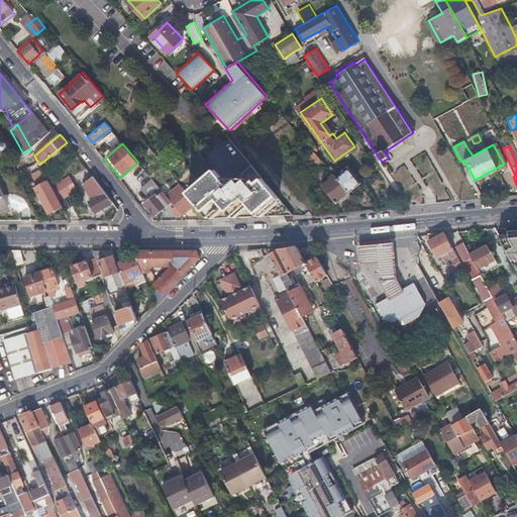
[(314,166),(321,160),(312,149),(305,156),(314,166)]
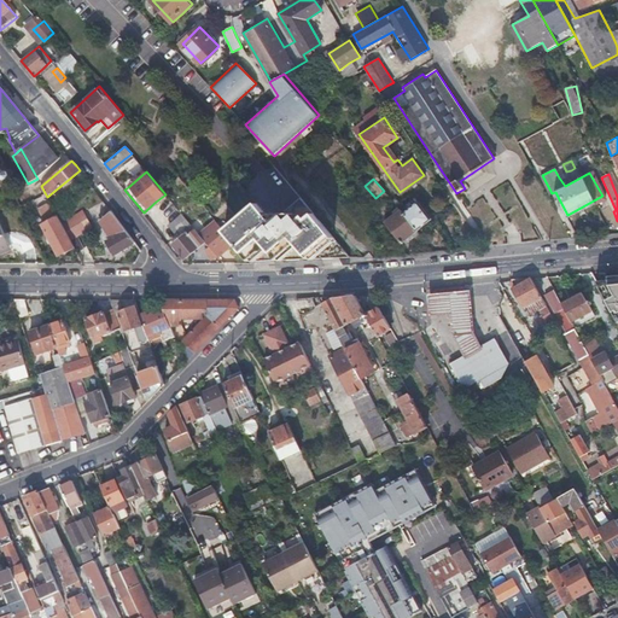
[(94,190),(92,186),(89,182),(74,192),(79,200),(94,190)]
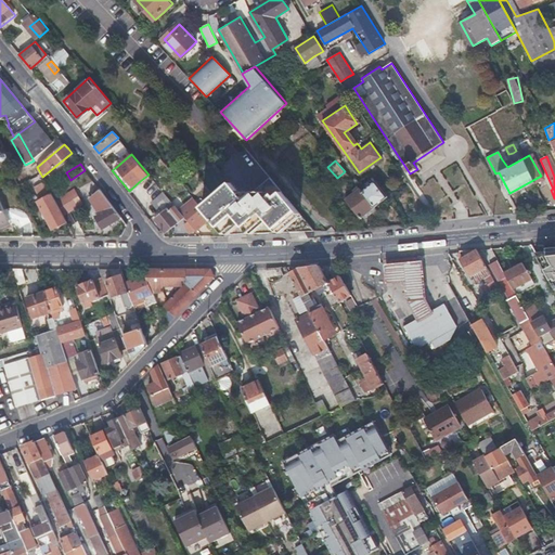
[(223,232),(314,231),(270,178),(254,193),(243,192),(240,194),(230,184),(202,207),(211,218),(223,232)]
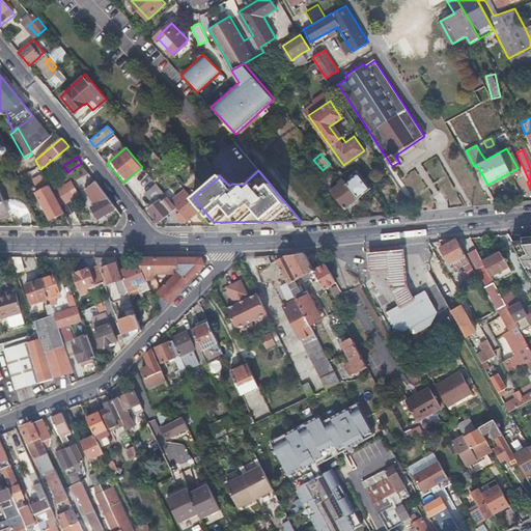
[(49,184),(51,183),(54,180),(49,172),(44,175),(49,184)]
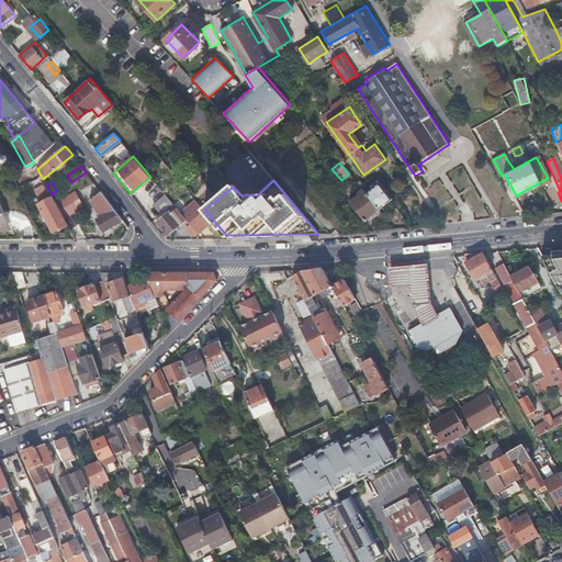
[(68,225),(56,203),(53,197),(52,194),(46,186),(46,184),(37,190),(44,202),(42,203),(57,231),(68,225)]
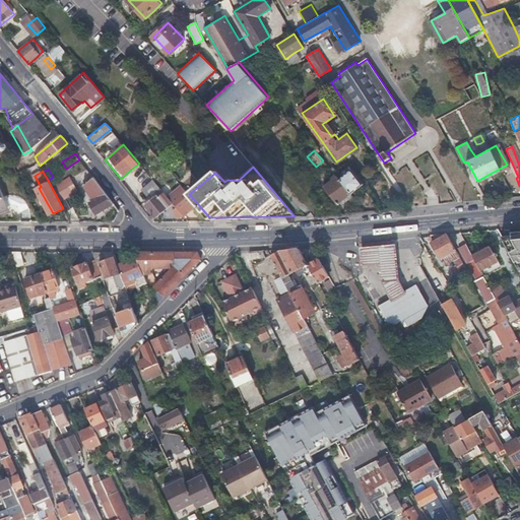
[(339,181),(350,194),(362,185),(349,172),(339,181)]
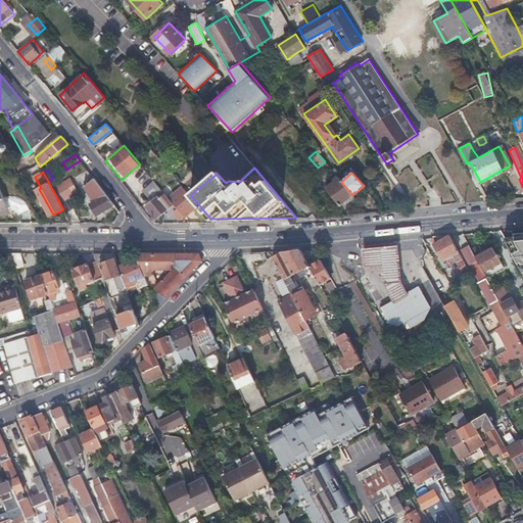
[(340,205),(352,195),(341,182),(338,178),(326,188),(340,205)]
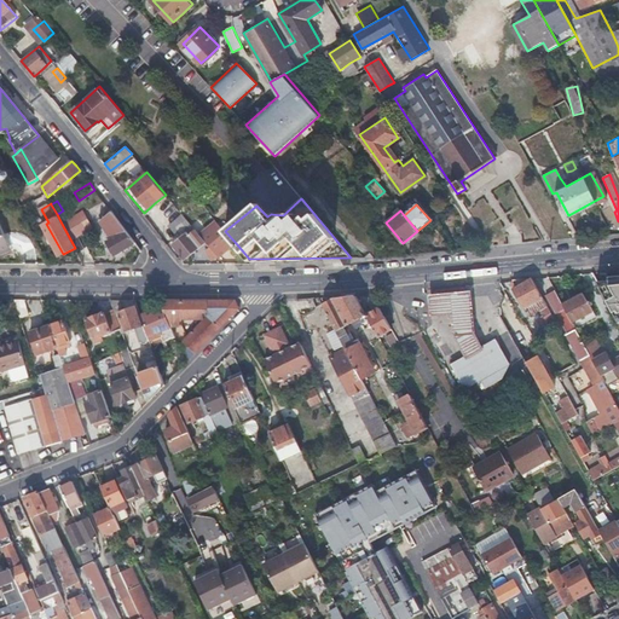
[(100,219),(108,229),(115,238),(106,244),(117,259),(136,244),(111,212),(100,219)]
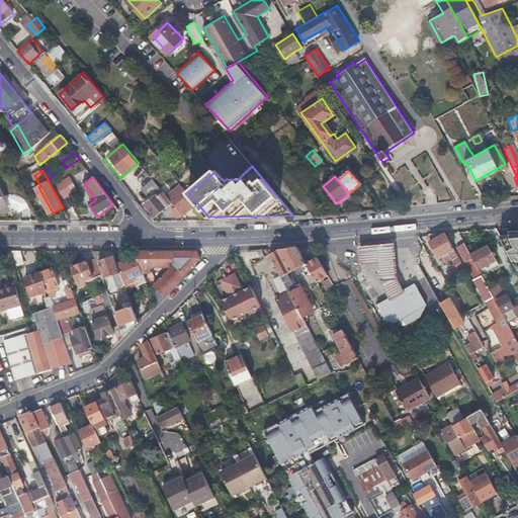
[(68,178),(52,187),(63,207),(71,222),(80,221),(72,207),(69,208),(63,198),(74,190),(68,178)]
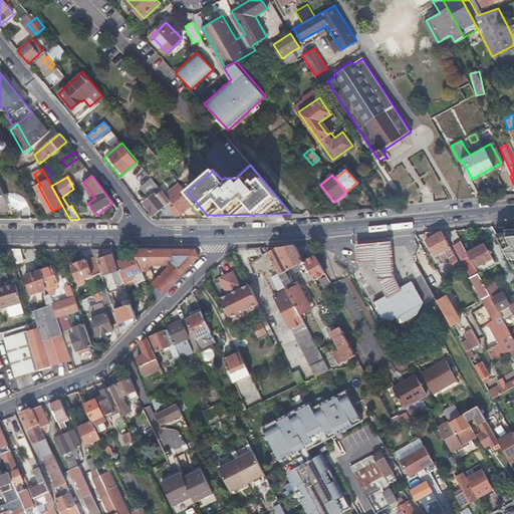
[(171,200),(166,194),(152,178),(141,187),(150,198),(144,203),(154,215),(171,200)]
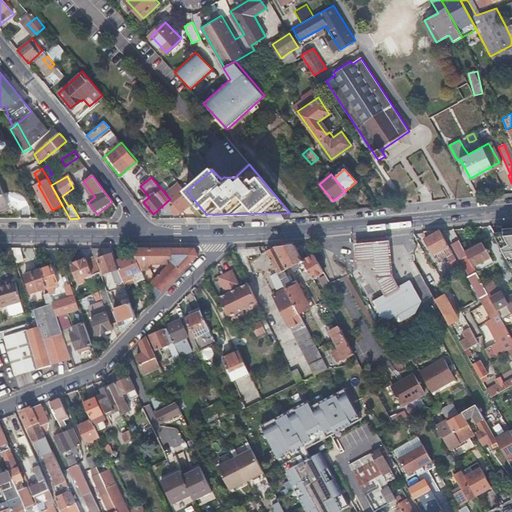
[(181,212),(195,201),(186,191),(178,182),(165,193),(170,199),(181,212)]
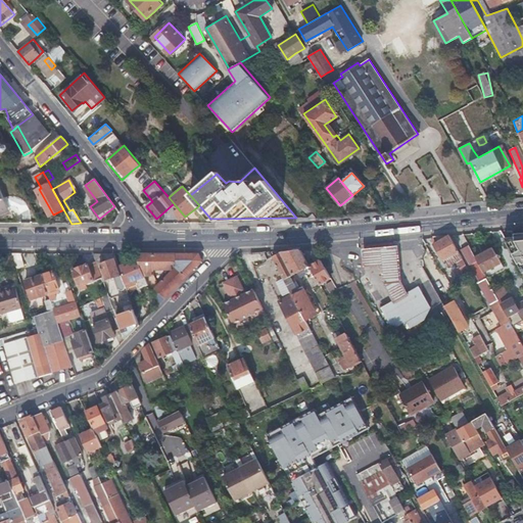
[(0,187),(0,210),(8,207),(0,187)]
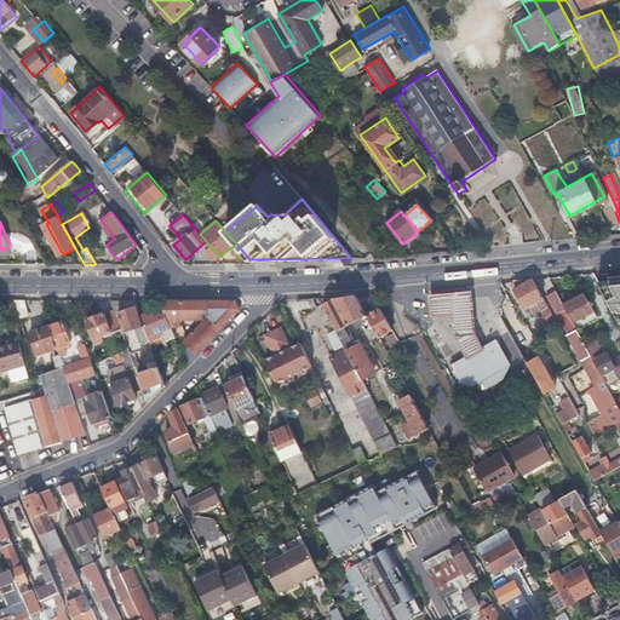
[(516,287),(515,288),(529,315),(540,309),(545,306),(530,280),(514,281),(516,287)]
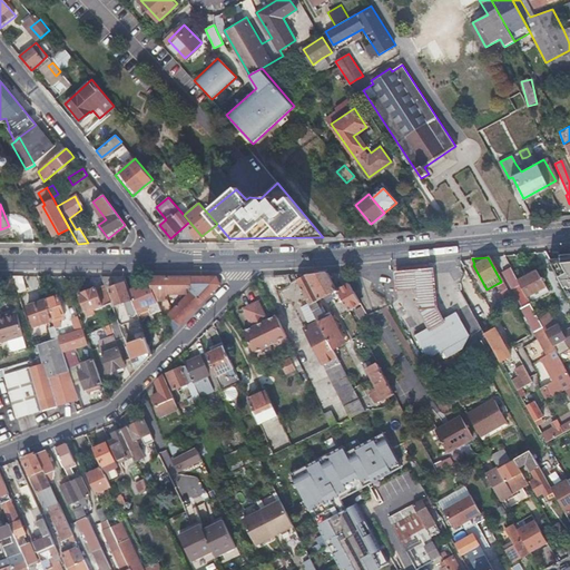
[(569,257),(554,266),(566,286),(564,286),(567,290),(569,287),(569,257)]
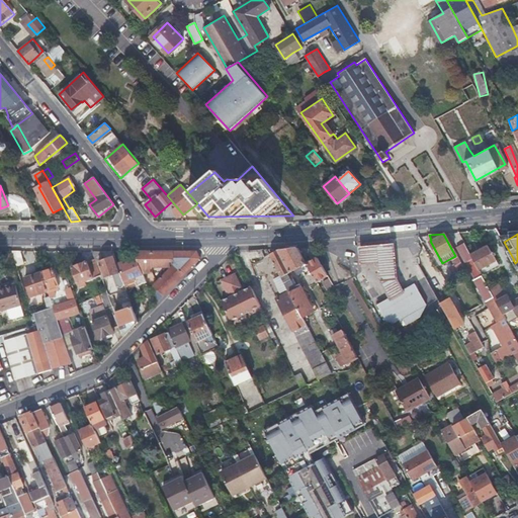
[(469,255),(471,259),(478,270),(486,265),(495,260),(487,246),(469,255)]
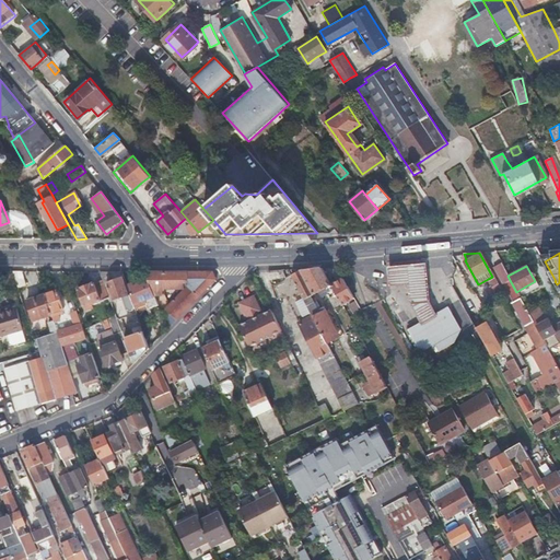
[(331,310),(342,304),(333,286),(323,268),(303,270),(292,276),(303,295),(328,342),(337,338),(338,337),(324,311),(319,313),(310,295),(326,287),(331,295),(325,300),(331,310)]
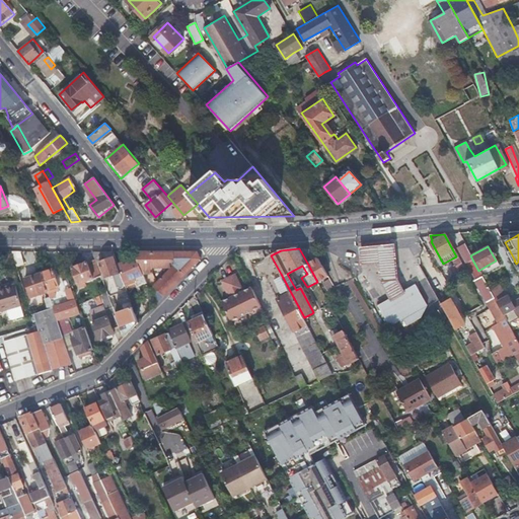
[(11,251),(13,260),(15,267),(23,265),(19,251),(11,251)]
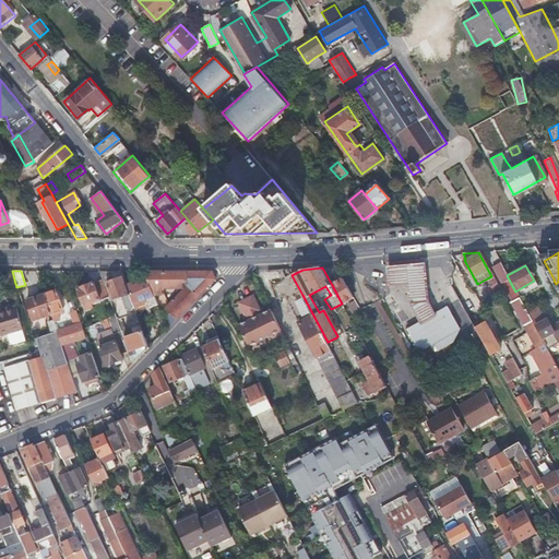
[(145,277),(154,295),(164,295),(164,287),(182,287),(183,285),(187,285),(165,308),(176,319),(215,280),(212,271),(205,272),(171,272),(143,272),(145,277)]
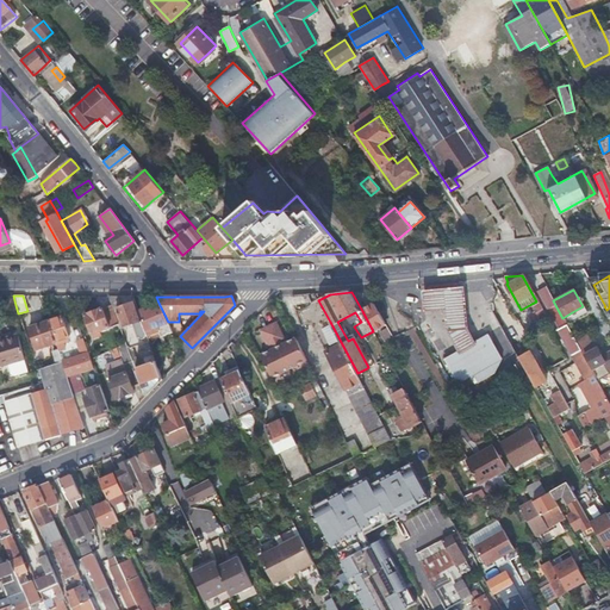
[(138,337),(142,336),(145,335),(144,331),(142,322),(141,321),(139,322),(132,303),(120,307),(117,297),(107,297),(111,305),(118,324),(120,329),(132,324),(138,337)]
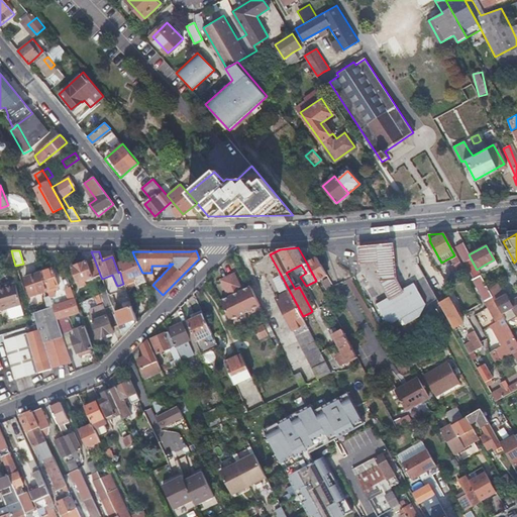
[(306,323),(303,316),(280,273),(270,254),(270,253),(250,260),(256,276),(265,273),(320,378),(332,372),(306,323)]
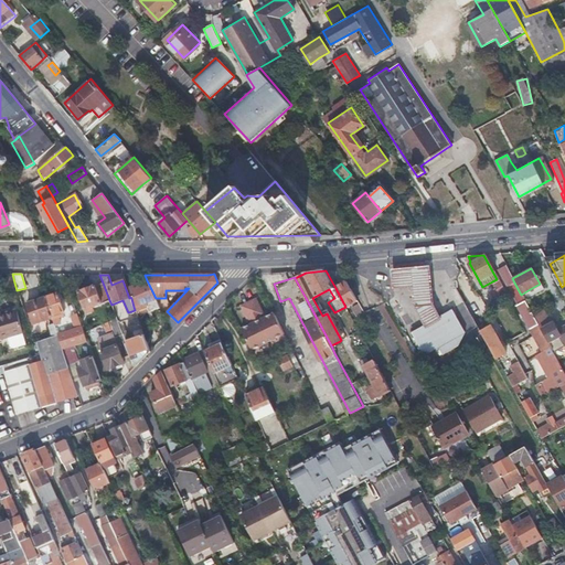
[(156,299),(156,298),(147,280),(129,287),(134,298),(142,295),(146,302),(146,304),(156,299)]
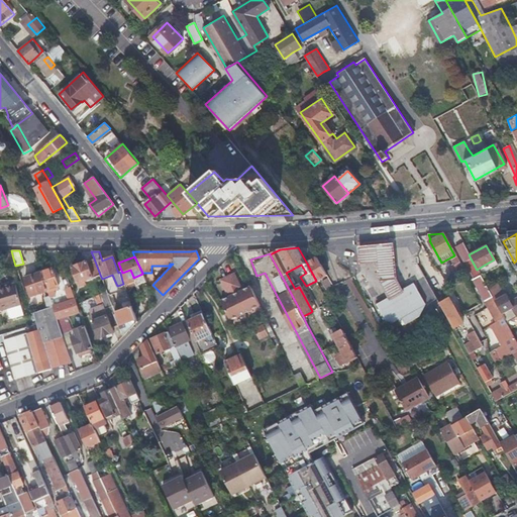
[(307,264),(316,281),(317,282),(324,277),(327,282),(325,283),(328,289),(334,286),(318,257),(307,264)]
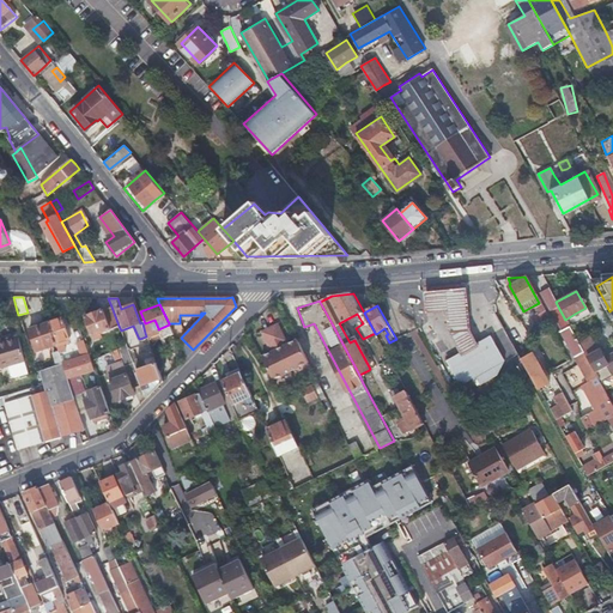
[(99,337),(98,334),(119,326),(111,307),(85,316),(93,339),(99,337)]
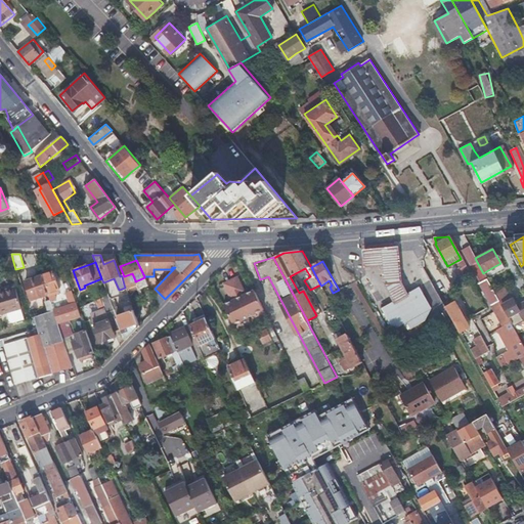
[(483,273),(477,262),(472,266),(481,282),(479,284),(503,325),(496,329),(508,350),(501,353),(508,364),(520,357),(523,365),(523,386),(515,392),(514,390),(497,398),(503,406),(523,394),(523,347),(507,316),(500,304),(493,292),(492,290),(483,273)]
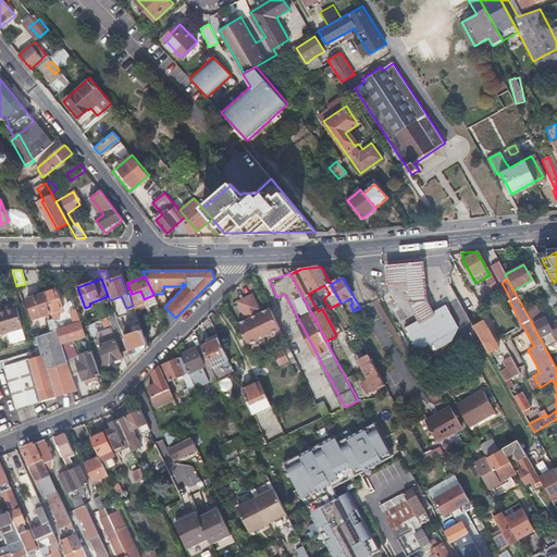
[(482,287),(489,299),(499,292),(493,281),(489,284),(482,287)]
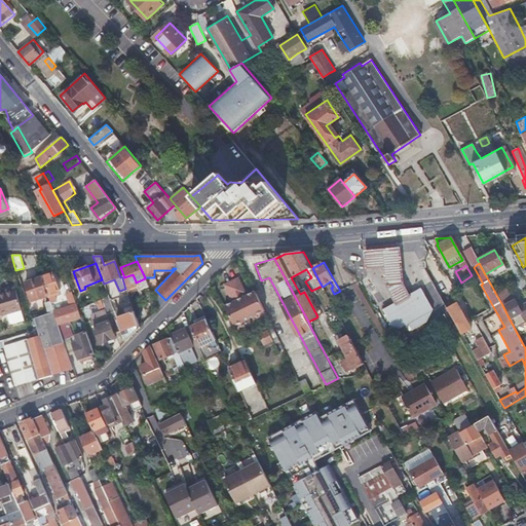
[(52,274),(41,277),(47,295),(53,293),(59,291),(52,274)]
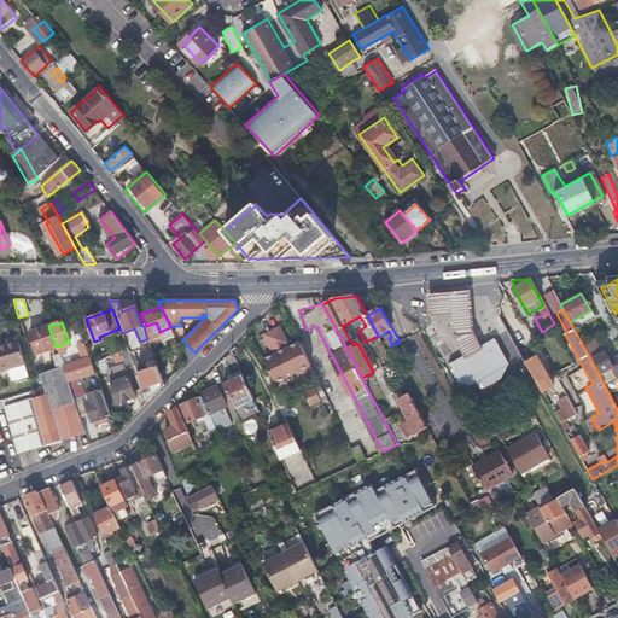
[(144,326),(146,336),(159,331),(156,322),(146,326),(144,326)]
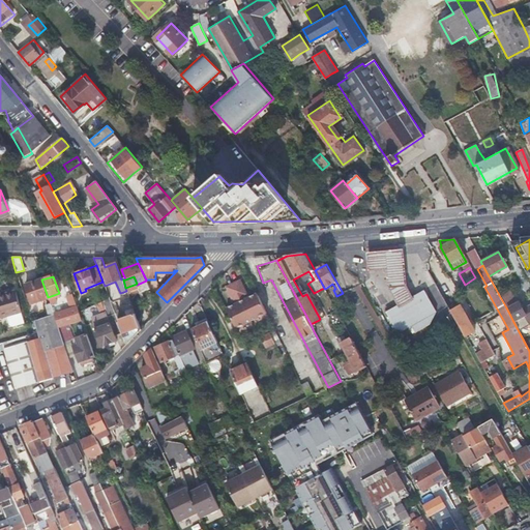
[(48,297),(41,280),(24,286),(31,304),(48,299),(48,297)]
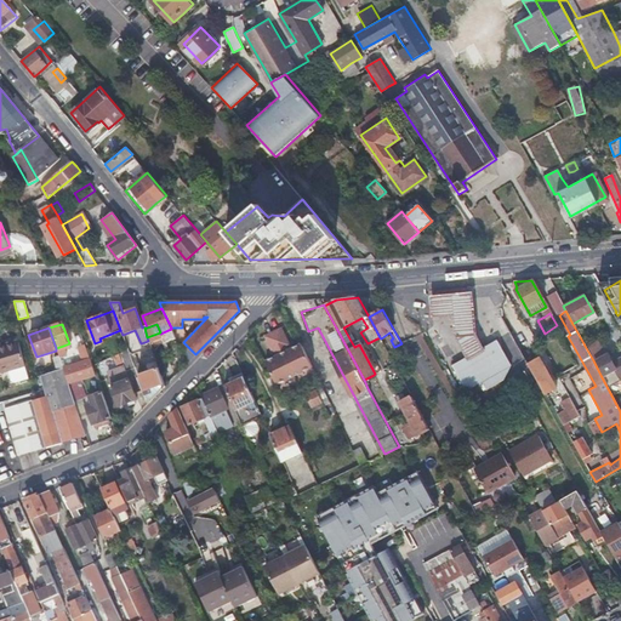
[(289,345),(285,336),(280,329),(265,336),(273,352),(275,351),(286,345),(289,345)]
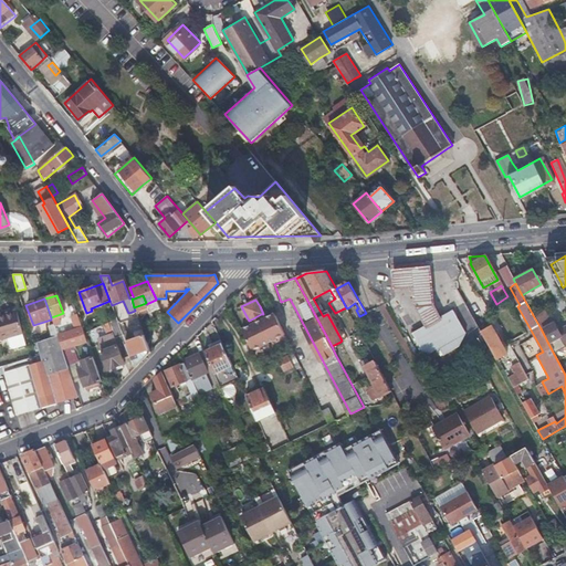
[(451,311),(464,335),(465,333),(452,310),(451,311)]
